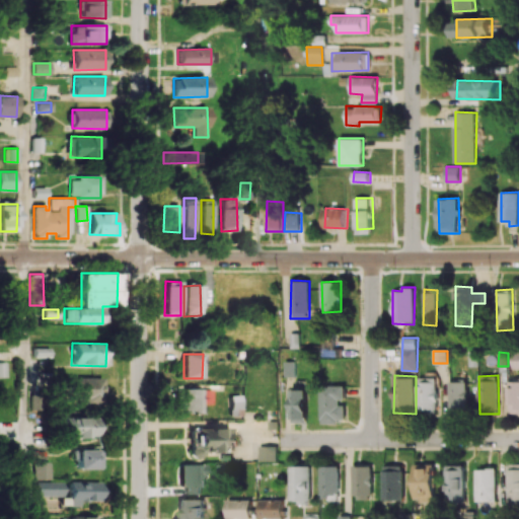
[(99,378),(64,377),(63,399),(80,400),(80,405),(98,406),(99,378)]
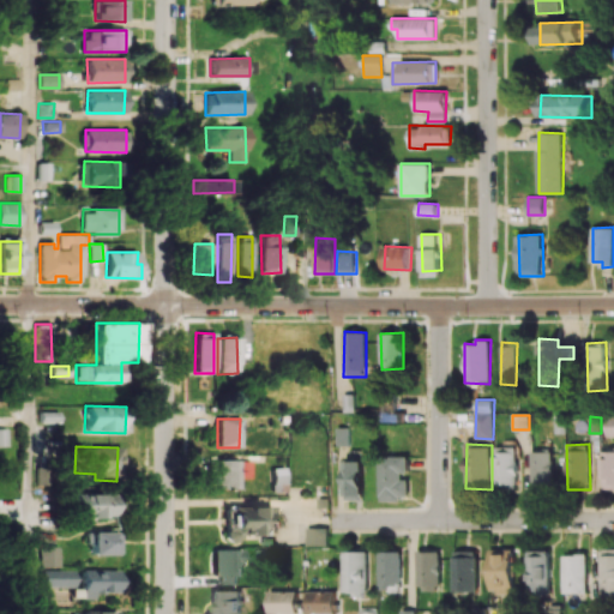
[(517,446),(494,447),(495,492),(517,492),(517,446)]
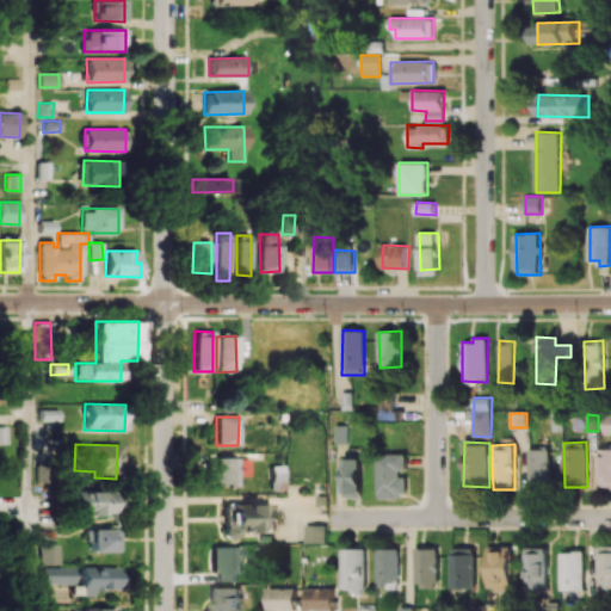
[(529,449),(528,481),(549,482),(550,449),(529,449)]
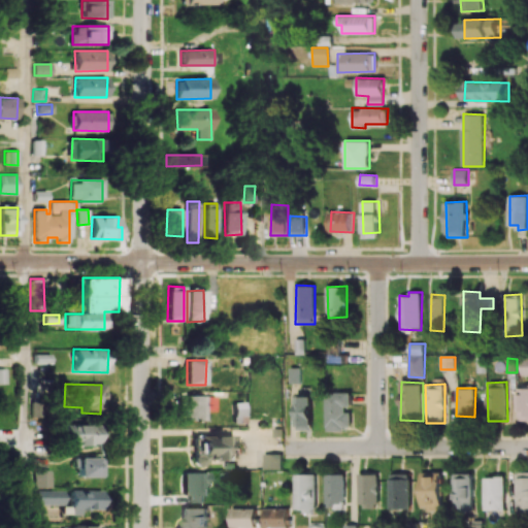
[(527,388),(519,388),(518,420),(527,420),(527,388)]
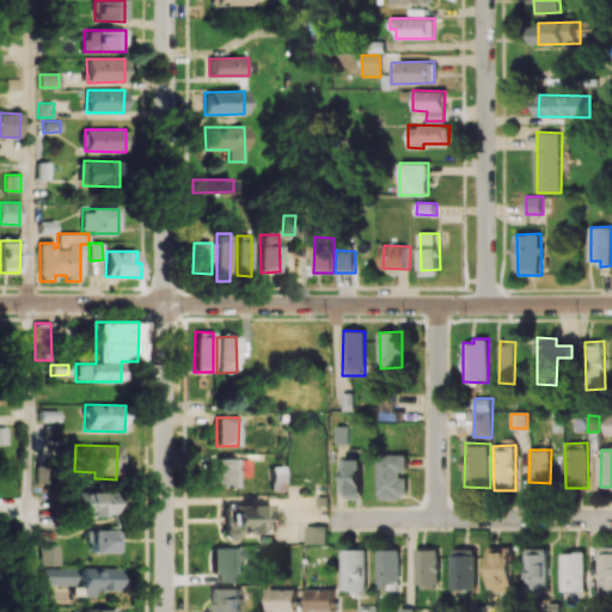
[(379,456),(379,497),(409,497),(409,475),(409,454),(379,456)]
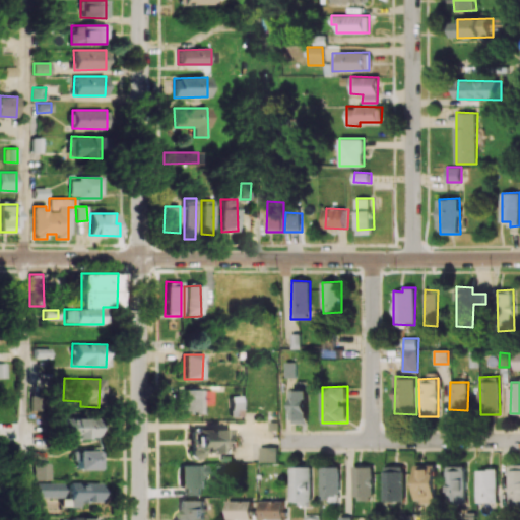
[(293,423),(308,424),(309,390),(293,389),(293,423)]
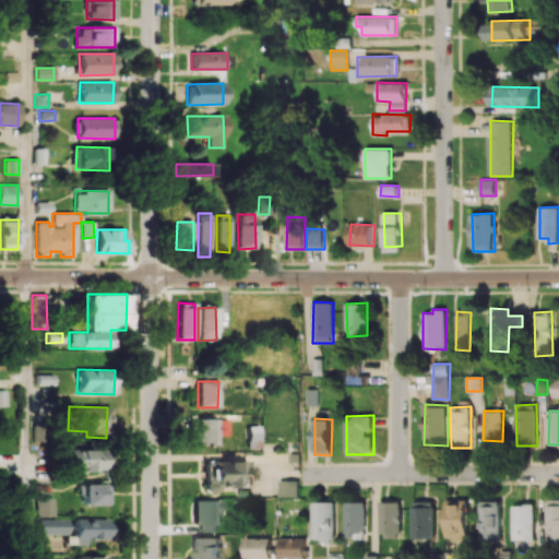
[(217,444),(217,419),(197,419),(195,444),(217,444)]
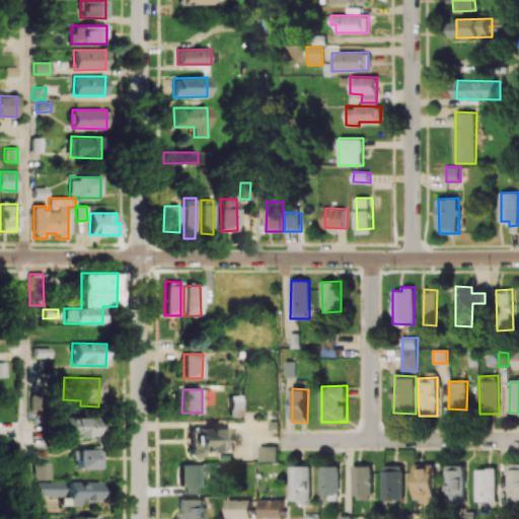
[(240,409),(240,395),(230,395),(230,409),(240,409)]
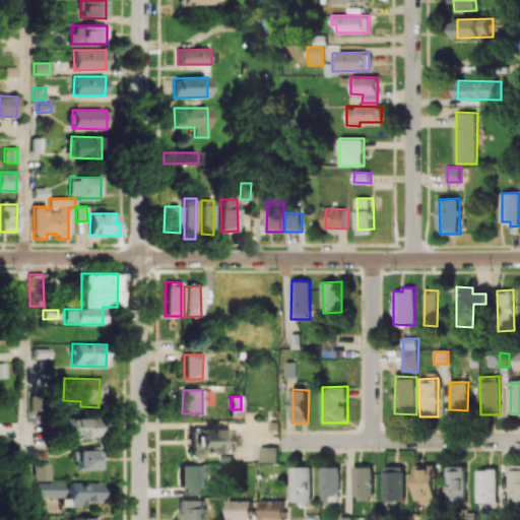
[(94,418),(62,418),(62,440),(94,439),(94,418)]
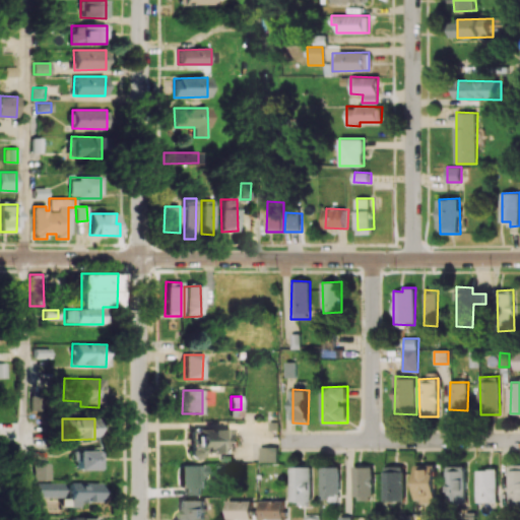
[(230,453),(231,430),(192,429),(191,459),(202,459),(202,452),(230,453)]
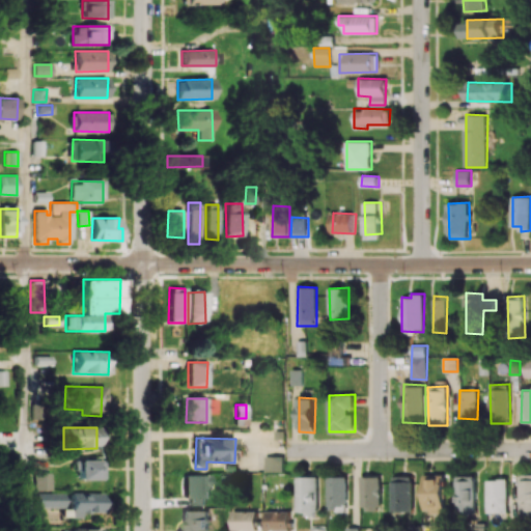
[(284,471),(284,455),(266,456),(266,472),(284,471)]
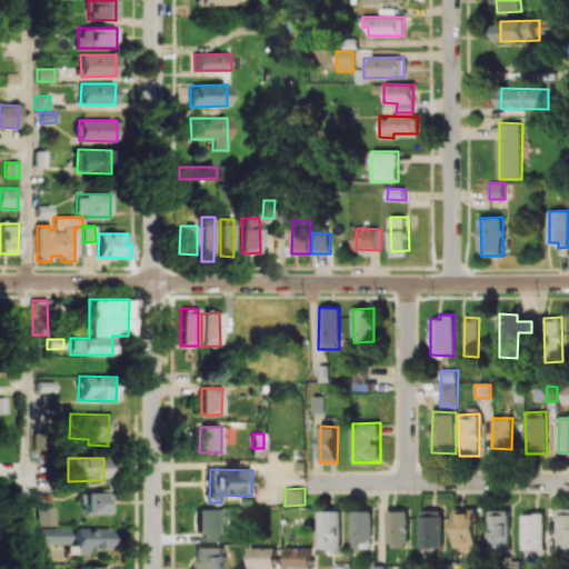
[(81,515),(109,515),(109,492),(81,492),(81,515)]
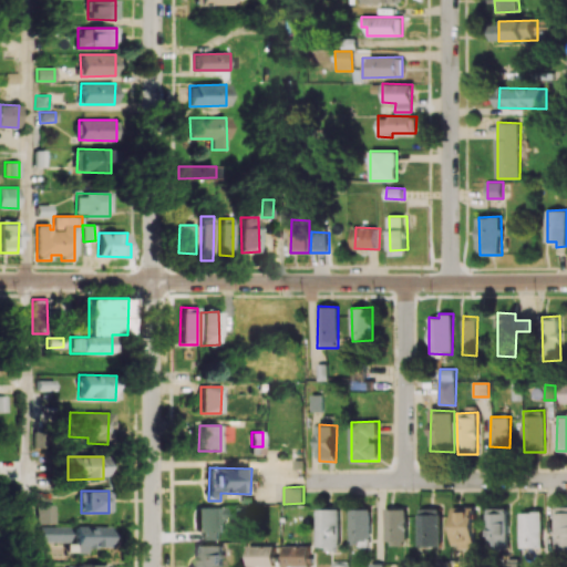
[(54,505),(35,504),(35,523),(53,524),(54,505)]
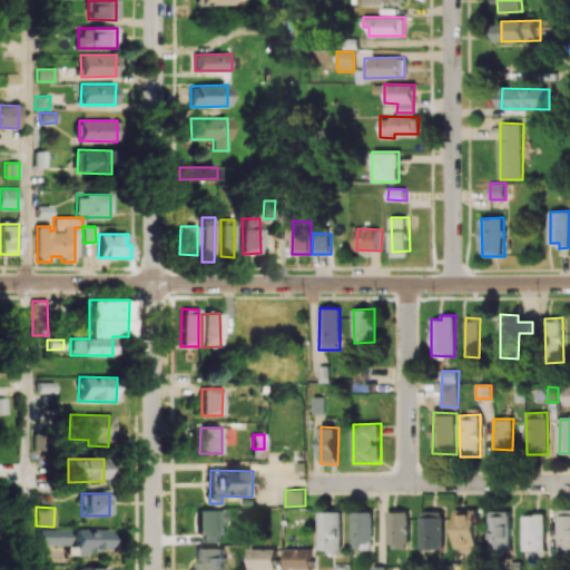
[(455,510),(455,551),(480,550),(479,509),(455,510)]
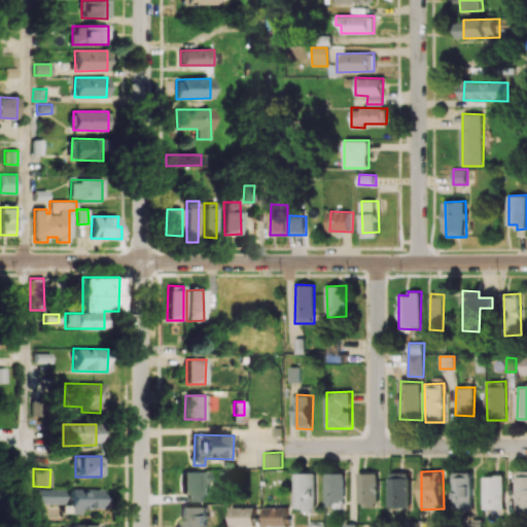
[(517,512),(526,511),(526,470),(516,470),(517,512)]
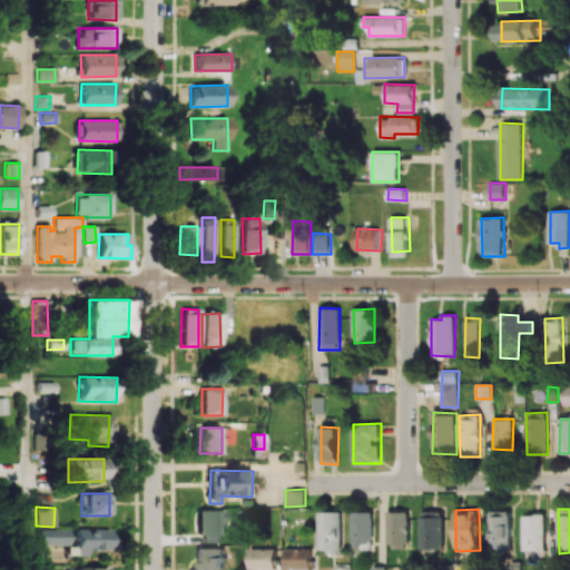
[(490,510),(489,552),(510,552),(511,511),(490,510)]
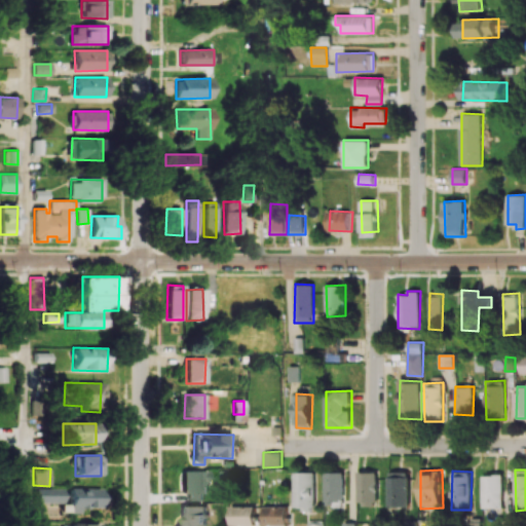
[(207,472),(183,472),(183,487),(188,487),(188,500),(208,500),(207,472)]
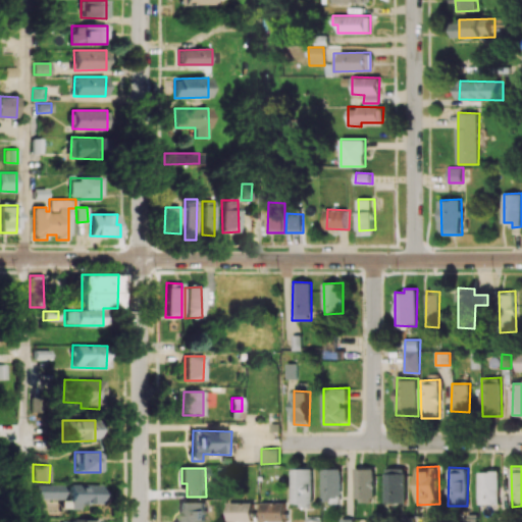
[(293,468),(293,503),(301,503),(301,507),(313,507),(314,468),(293,468)]
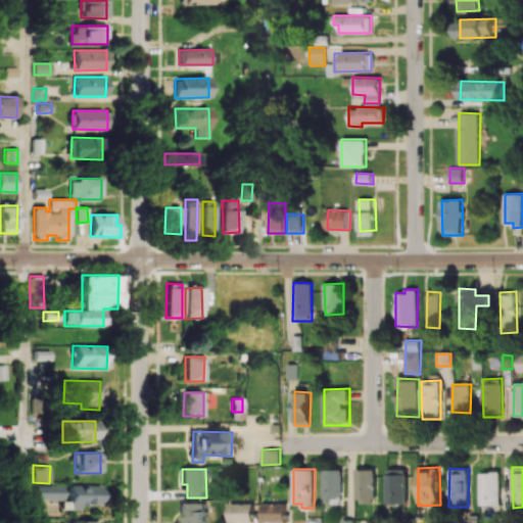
[(343,469),(324,469),(324,503),(343,503),(343,469)]
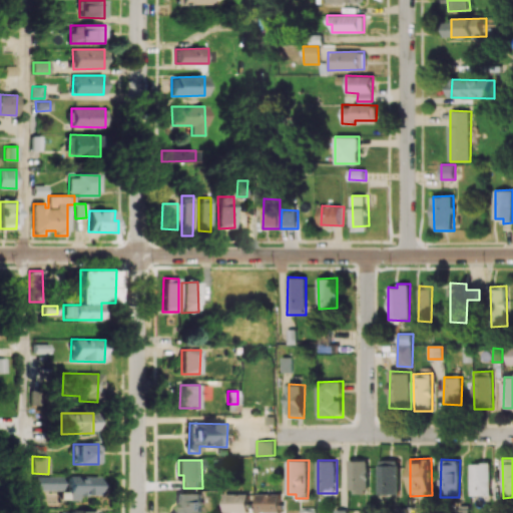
[(370,492),(369,460),(349,460),(350,492),(370,492)]
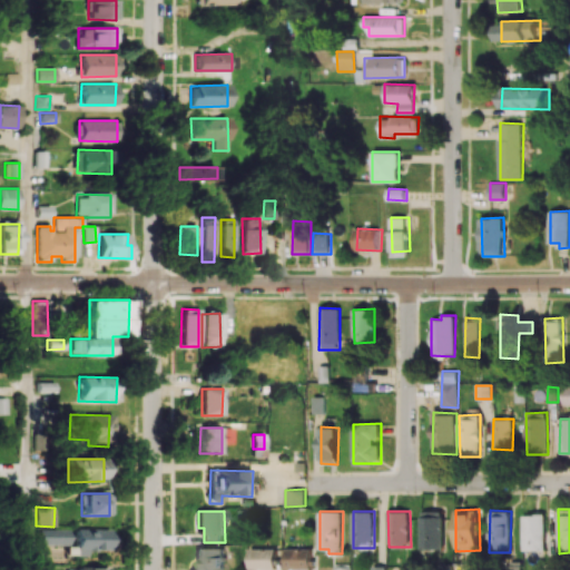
[(421,549),(444,549),(445,511),(422,511),(421,549)]
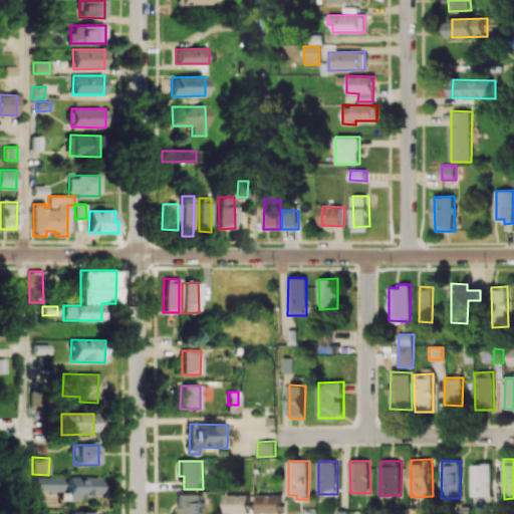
[(471,464),(472,496),(493,496),(492,464),(471,464)]
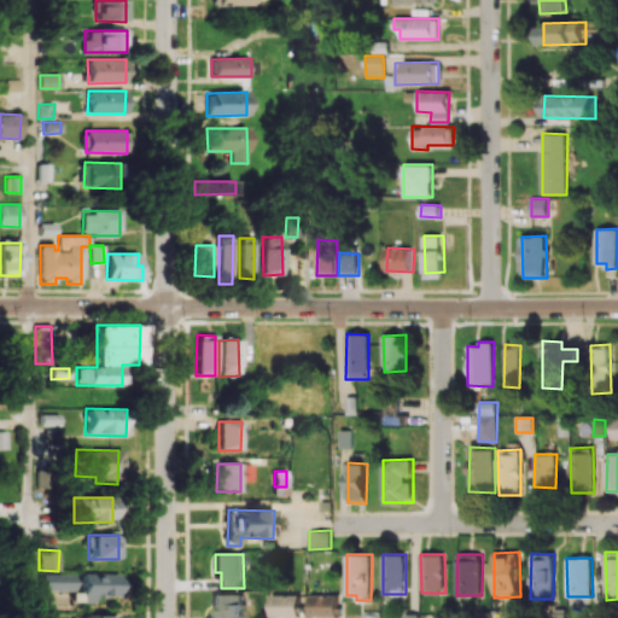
[(117,573),(79,573),(80,593),(70,593),(70,602),(92,601),(92,596),(117,596),(117,573)]
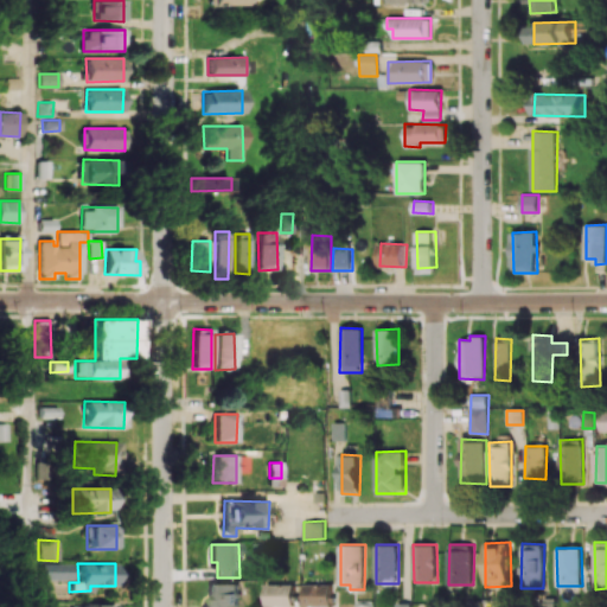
[(72,564),(39,564),(39,580),(72,580),(72,564)]
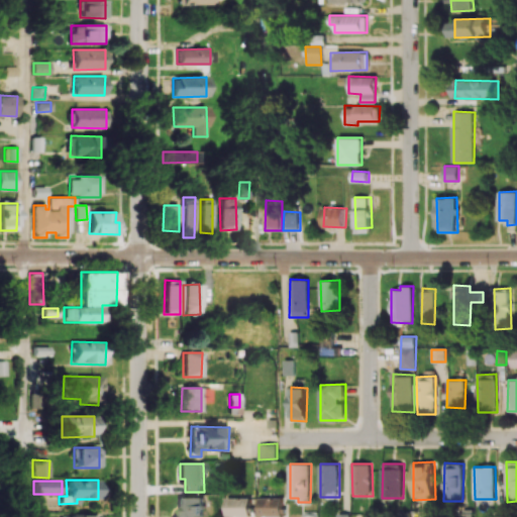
[(204,516),(204,497),(178,497),(177,512),(183,512),(182,516),(196,516),(204,516)]
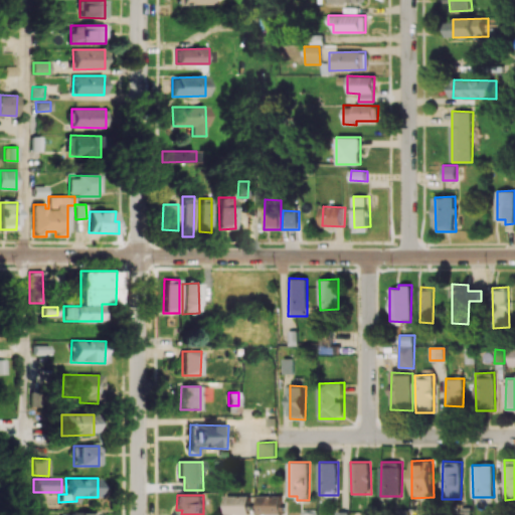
[(226,496),(227,514),(250,514),(250,495),(226,496)]
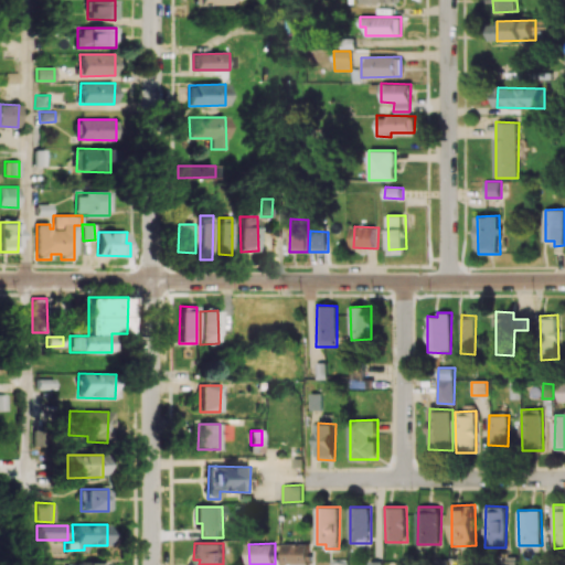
[(311,564),(310,543),(284,544),(284,564),(311,564)]
